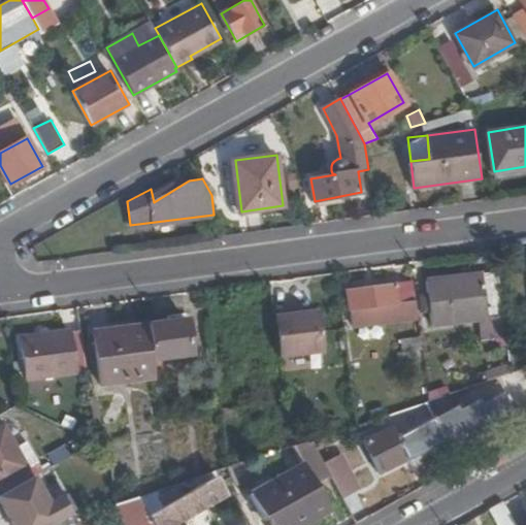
[(432,323),(504,315),(498,270),(427,279),(432,323)]
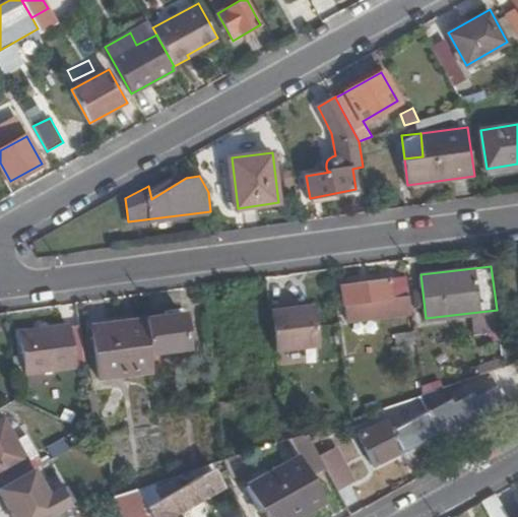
[(395,298),(410,295),(407,274),(344,283),(349,320),(397,314),(395,298)]
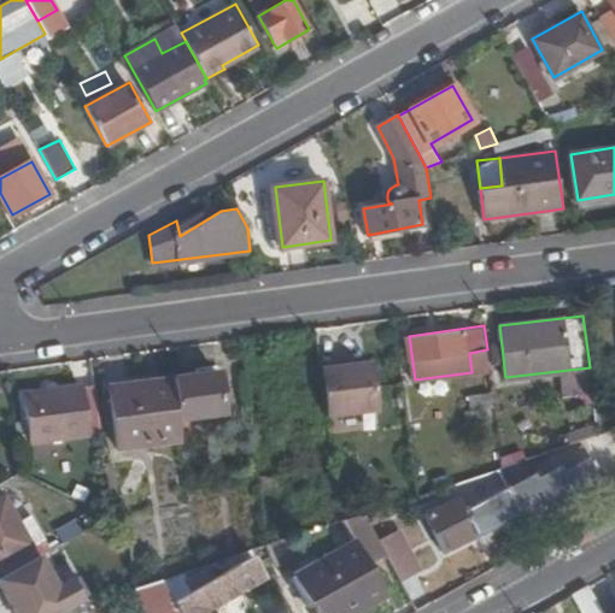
[(339,366),(321,369),(327,416),(378,408),(373,367),(355,370),(339,372),(339,366)]
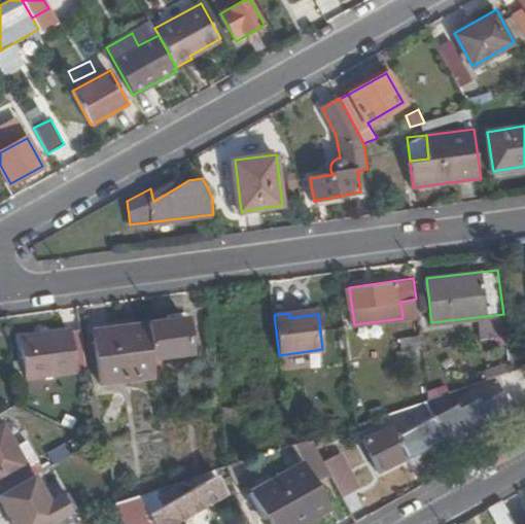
[(188,317),(148,323),(153,359),(193,354),(188,317)]
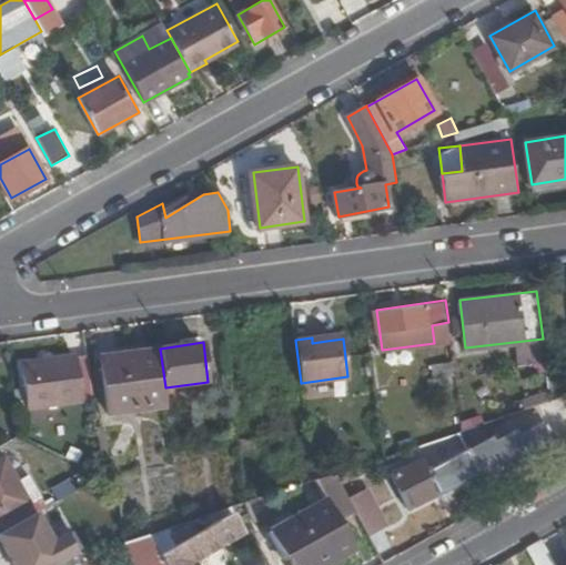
[(109,412),(168,403),(165,387),(160,349),(103,356),(109,412)]
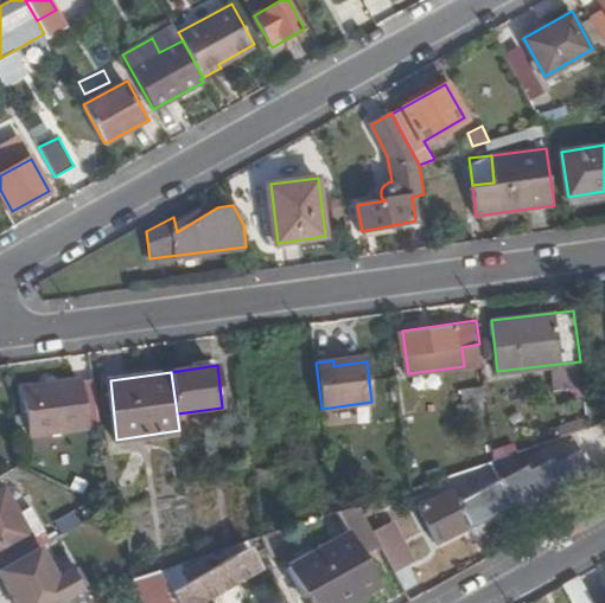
[(86,419),(99,417),(94,378),(26,386),(31,432),(87,427),(86,419)]
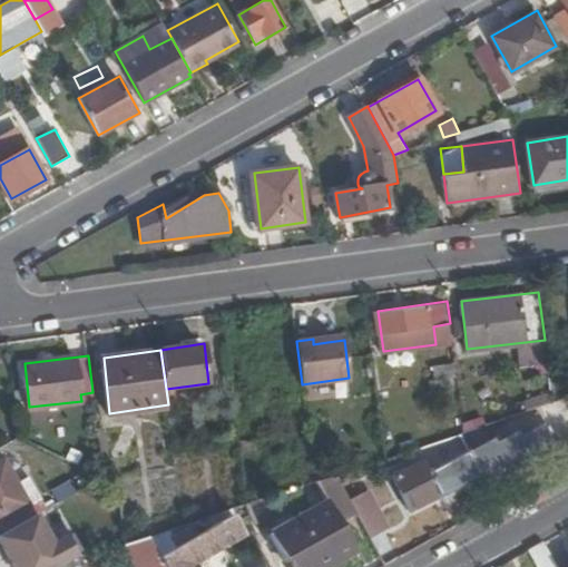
[(438,379),(458,375),(456,361),(436,363),(438,379)]
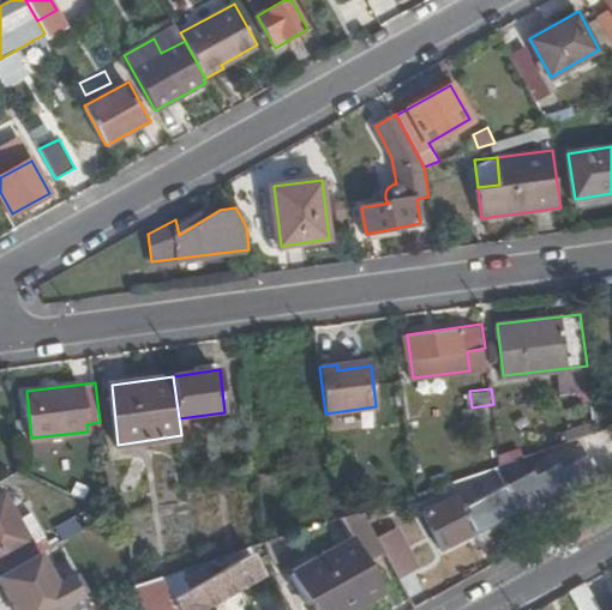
[(515,508),(521,520),(595,478),(582,456),(556,471),(553,466),(529,479),(527,475),(503,488),(515,508)]
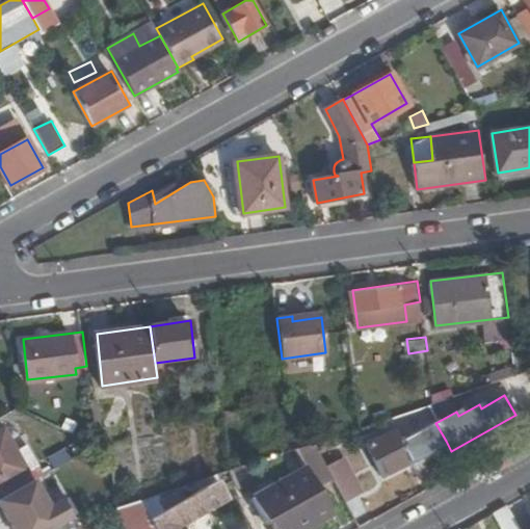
[(436,432),(422,406),(386,419),(392,430),(365,445),(383,478),(412,463),(404,449),(436,432)]
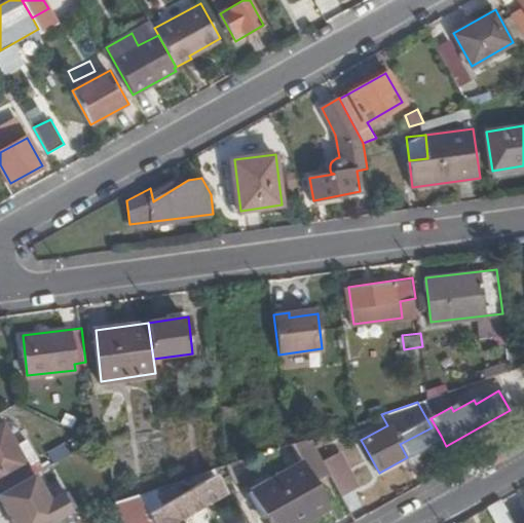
[(0,487),(3,492),(36,474),(44,469),(39,459),(29,465),(5,422),(0,424),(0,487)]
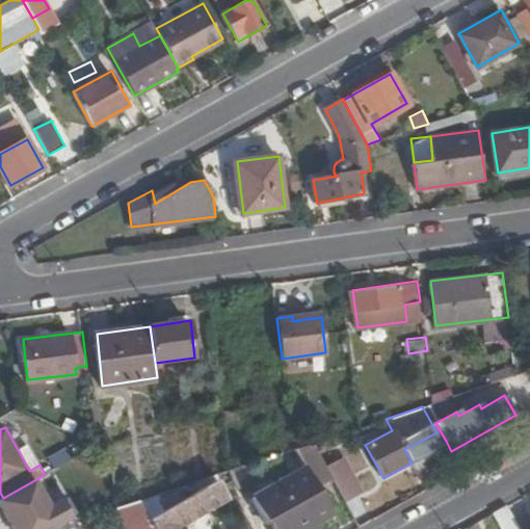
[(451,451),(446,441),(441,444),(457,473),(462,470),(451,451)]
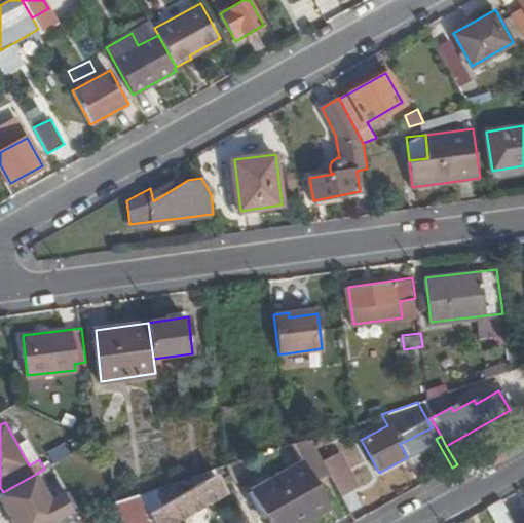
[(314,479),(329,471),(310,437),(293,443),(303,461),(251,491),(268,522),(300,522),(330,507),(314,479)]
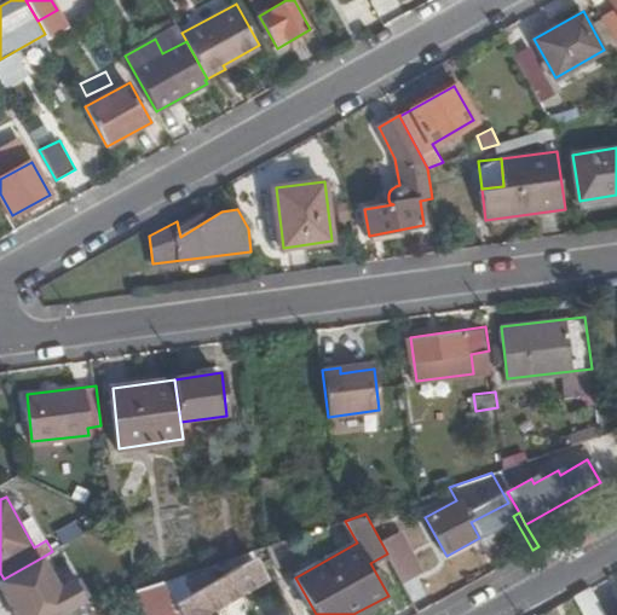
[(402,545),(387,553),(413,599),(427,592),(402,545)]
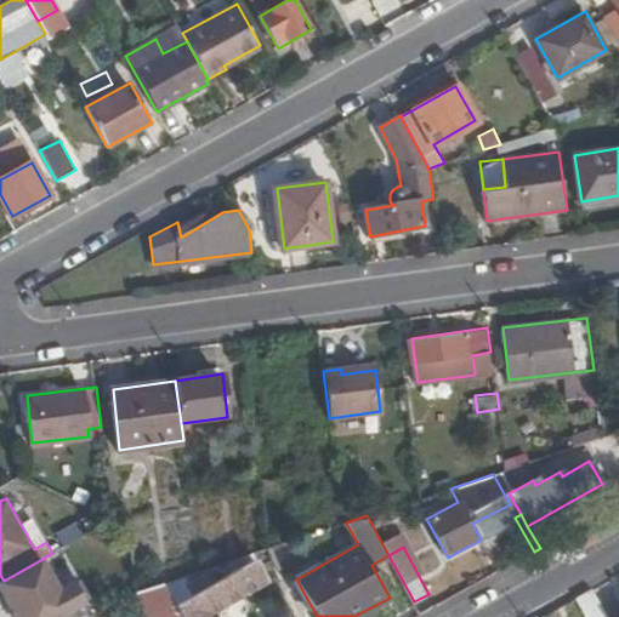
[(75,616),(43,559),(4,581),(0,582),(0,588),(16,616),(75,616)]
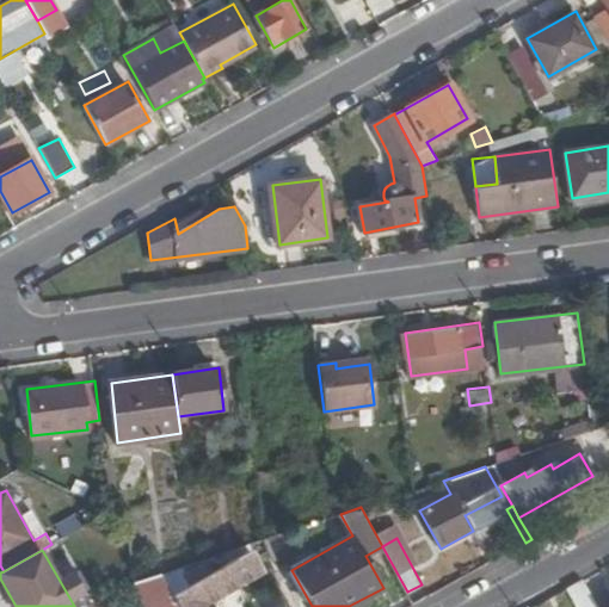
[(189,584),(171,594),(178,606),(201,606),(260,574),(248,551),(208,574),(202,563),(183,574),(189,584)]
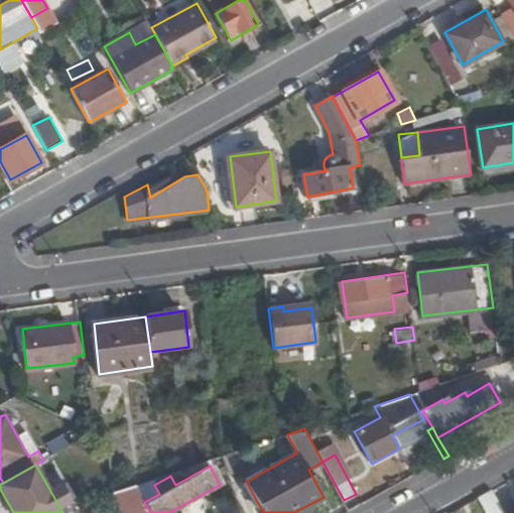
[(123,512),(150,512),(144,502),(135,485),(115,492),(113,493),(123,512)]
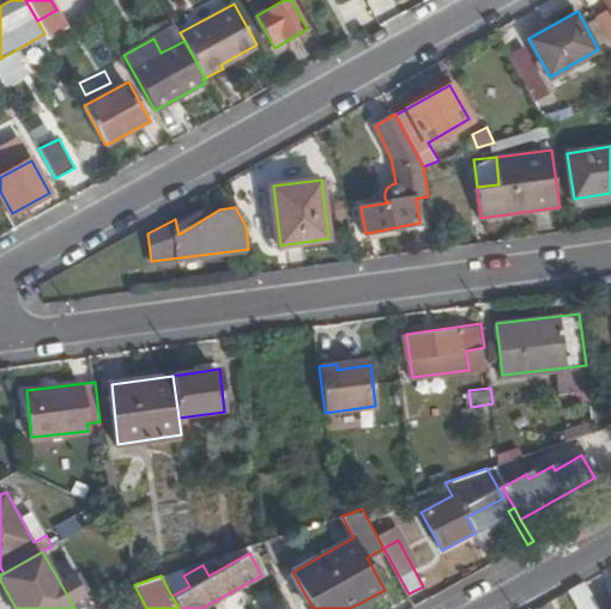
[(580,608),(600,608),(584,580),(569,589),(580,608)]
